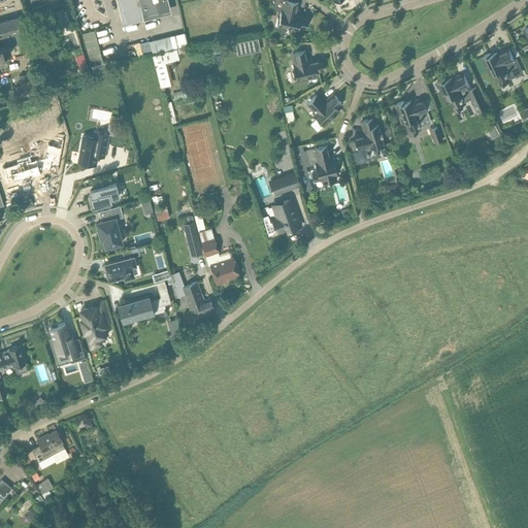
[(117,0),(124,25),(143,20),(157,15),(156,10),(169,7),(167,0),(117,0)]
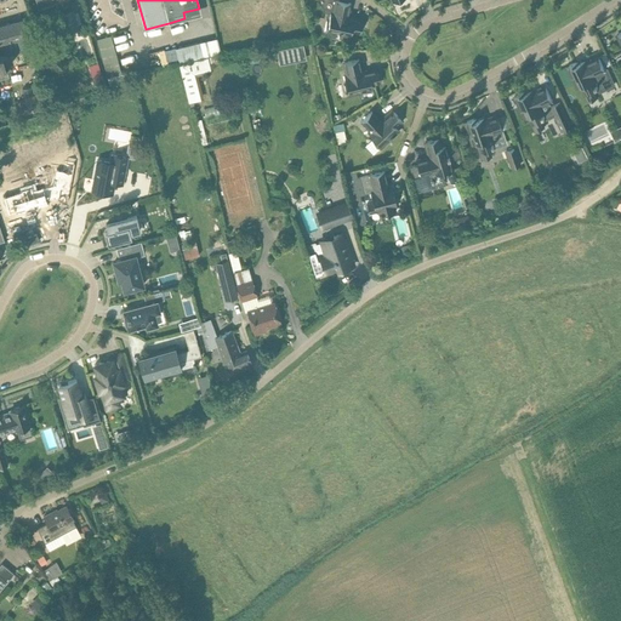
[(348,17),(351,4),(335,0),(332,13),(330,12),(329,20),(326,20),(324,32),(349,36),(351,32),(359,34),(363,20),(352,17),(352,18),(348,17)]
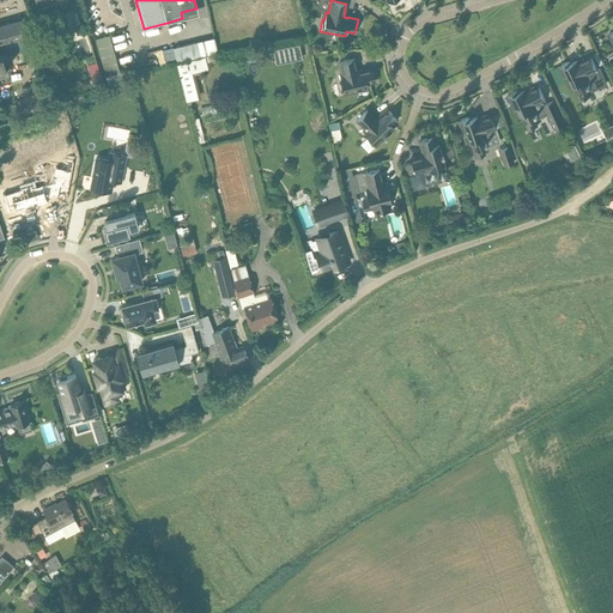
[(73,11),(60,14),(66,31),(78,28),(73,11)]
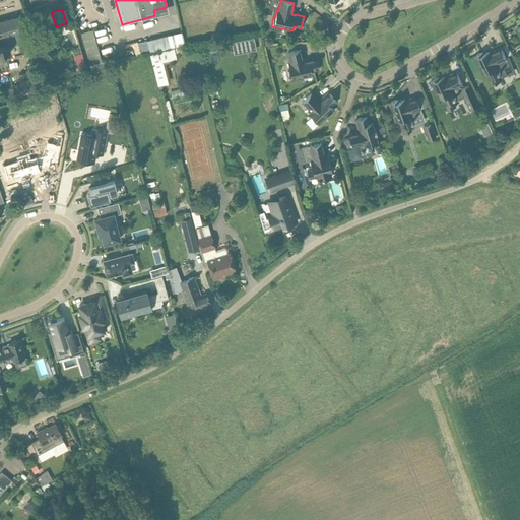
[(18,43),(24,41),(18,16),(17,16),(17,13),(9,15),(10,18),(0,20),(0,64),(11,62),(9,55),(21,51),(18,43)]
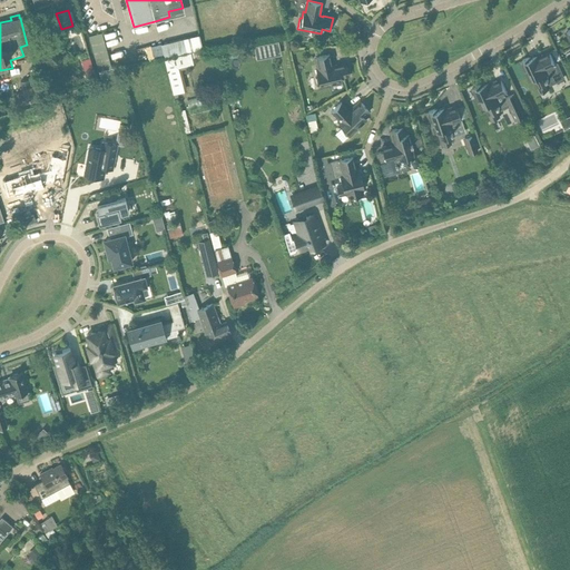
[(91,46),(101,43),(99,33),(88,36),(91,46)]
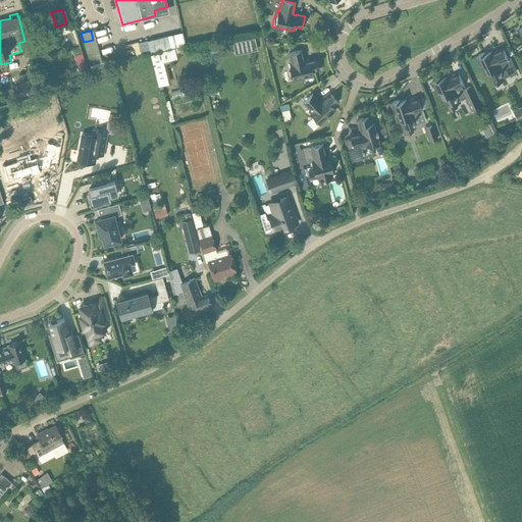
[(151,53),(186,45),(183,33),(148,41),(151,53)]
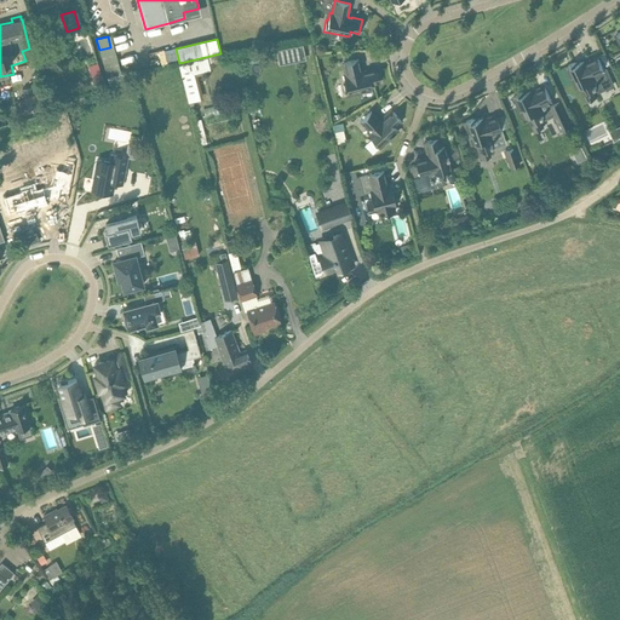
[(275,49),(277,64),(304,61),(303,46),(275,49)]
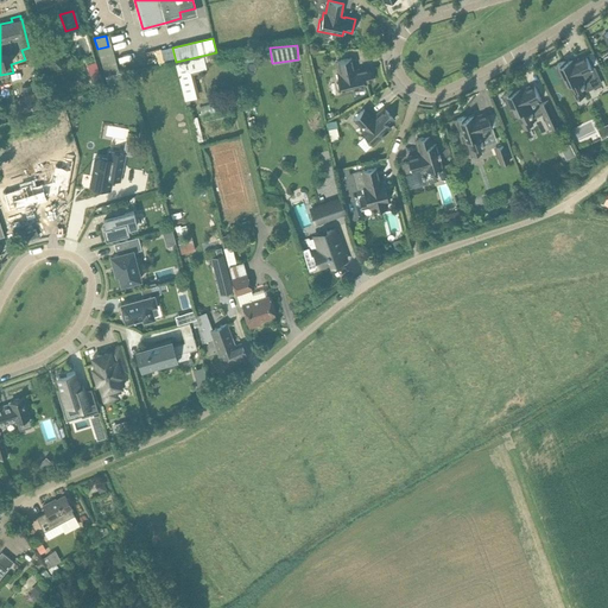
[(202,56),(173,63),(183,99),(196,96),(190,75),(189,71),(206,68),(202,56)]
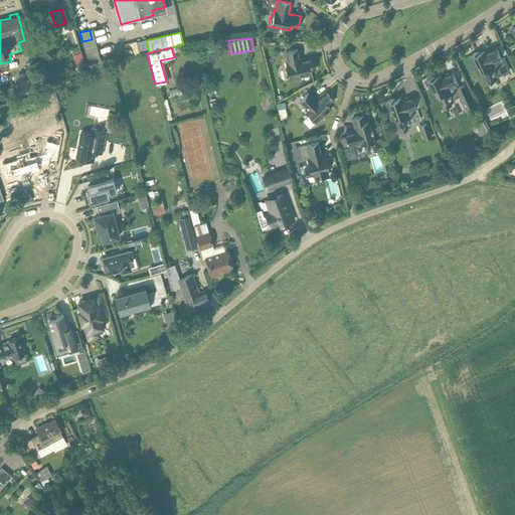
[(471,55),(475,64),(479,73),(483,71),(484,75),(488,84),(496,81),(493,76),(497,74),(497,76),(510,70),(504,57),(502,58),(496,47),(486,51),(486,50),(480,52),(480,51),(471,55)]
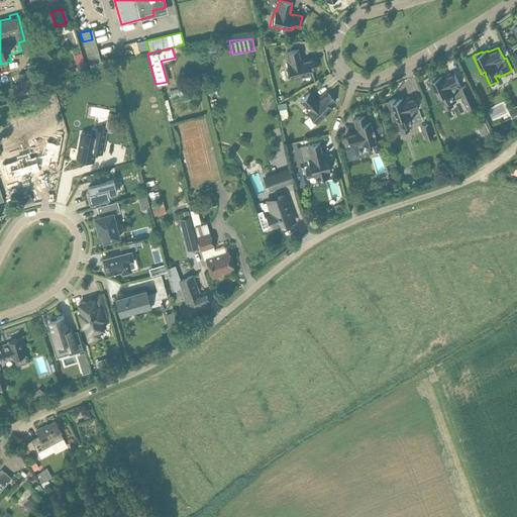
[(289,80),(300,77),(310,75),(309,71),(316,69),(313,57),(305,60),(302,61),(299,49),(286,53),(289,63),(287,64),(288,70),(287,70),(289,80)]
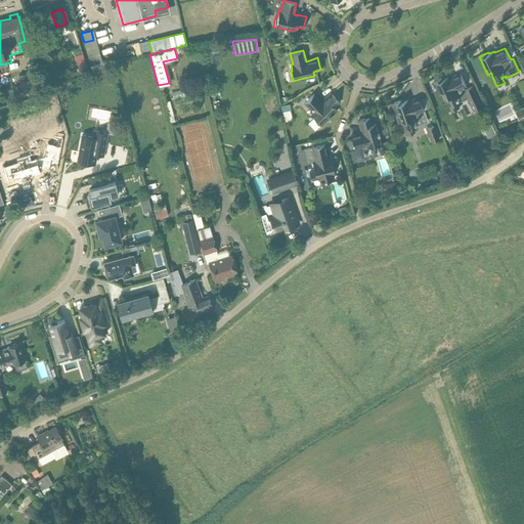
[(20,84),(14,86),(16,97),(41,91),(36,71),(18,75),(20,84)]
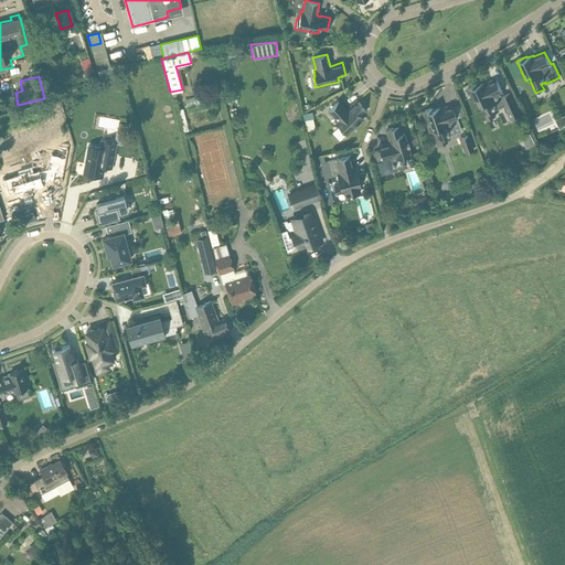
[(521,115),(511,92),(504,95),(501,88),(497,78),(486,84),(484,82),(479,85),(478,83),(468,87),(472,97),(477,108),(481,106),(483,109),(482,110),(488,120),(496,117),(492,110),(497,108),(504,105),(511,119),(521,115)]
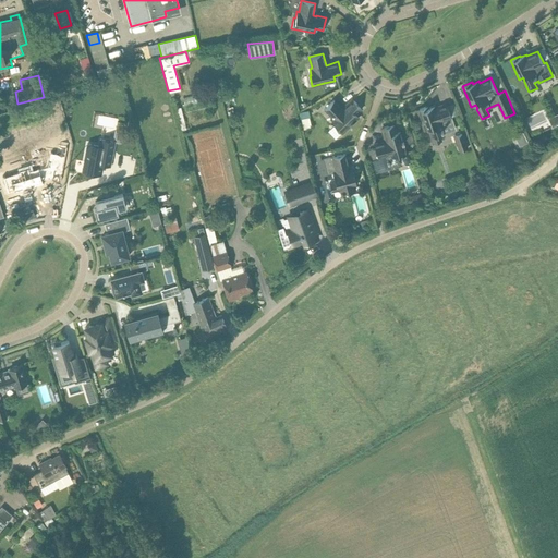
[(335,124),(334,125),(341,133),(359,117),(355,113),(361,108),(352,99),(344,106),(346,107),(343,109),(335,99),(324,109),(332,118),(330,120),(335,124)]
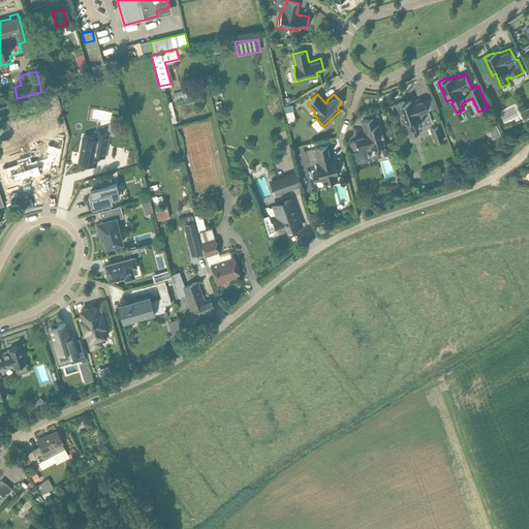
[(428,112),(427,109),(423,98),(412,102),(411,100),(406,102),(405,100),(396,104),(402,124),(406,122),(407,126),(410,136),(418,133),(416,128),(421,126),(416,115),(428,112)]
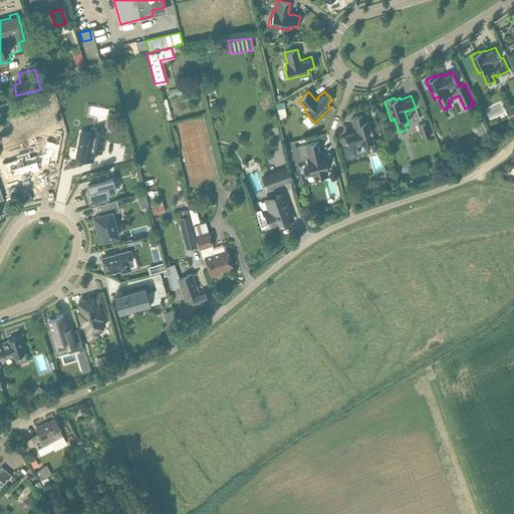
[(1,108),(2,113),(3,117),(11,114),(8,106),(1,108)]
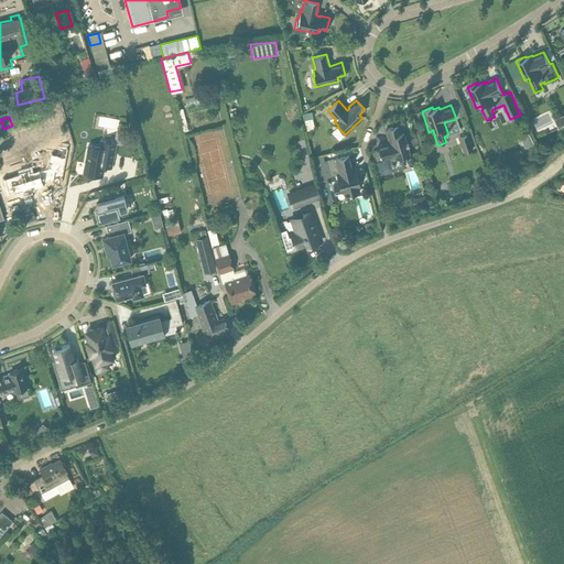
[(400,133),(398,126),(386,129),(388,139),(389,139),(390,142),(378,145),(379,150),(371,152),(378,175),(394,171),(390,156),(400,154),(400,156),(411,153),(404,132),(400,133)]
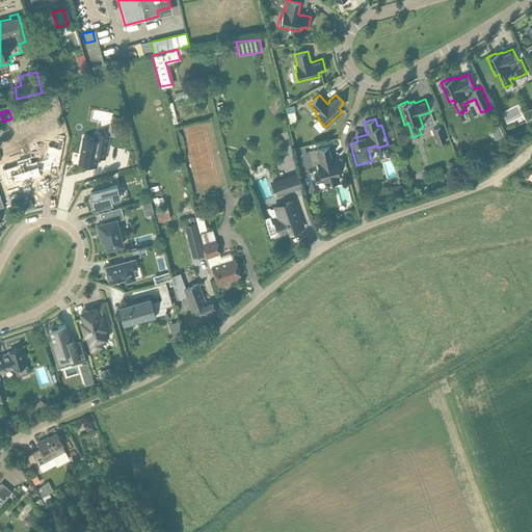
[(437,144),(446,141),(441,127),(432,130),(437,144)]
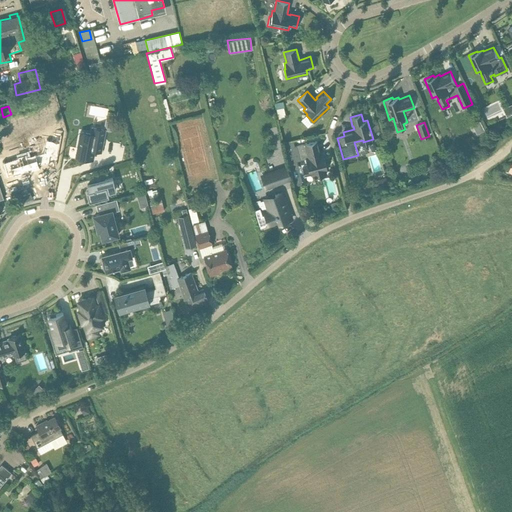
[(80,131),(75,157),(93,160),(94,150),(96,151),(96,148),(101,149),(100,151),(101,152),(105,129),(92,127),(91,133),(80,131)]
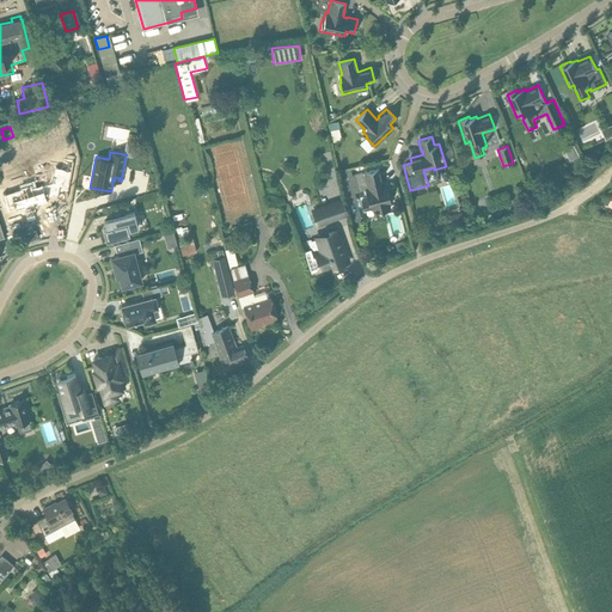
[(49,202),(48,196),(55,194),(54,200),(68,202),(75,158),(61,155),(60,166),(56,166),(54,182),(44,185),(43,181),(40,182),(41,185),(36,187),(34,181),(0,190),(0,191),(6,213),(14,210),(16,213),(19,212),(20,218),(40,212),(38,206),(40,206),(40,204),(44,202),(44,203),(49,202)]
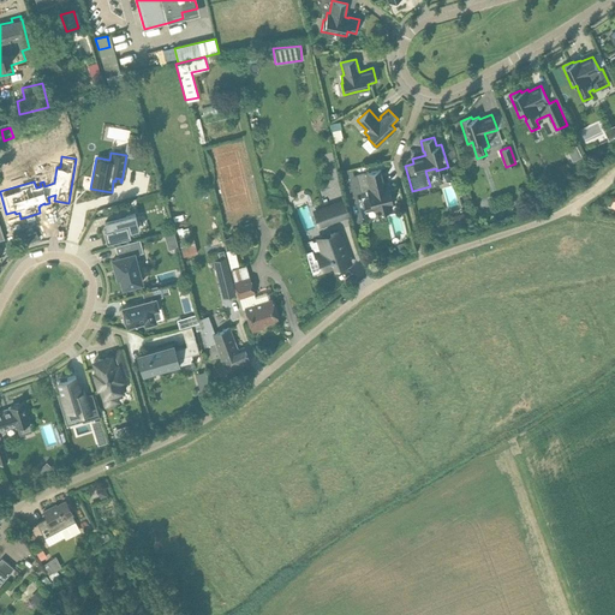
[(352,169),(341,173),(347,195),(357,192),(359,192),(366,190),(370,201),(363,202),(365,212),(372,209),(375,208),(375,212),(375,213),(375,214),(392,210),(390,204),(393,204),(389,189),(388,189),(387,185),(386,185),(381,169),(365,173),(356,175),(354,175),(352,169)]
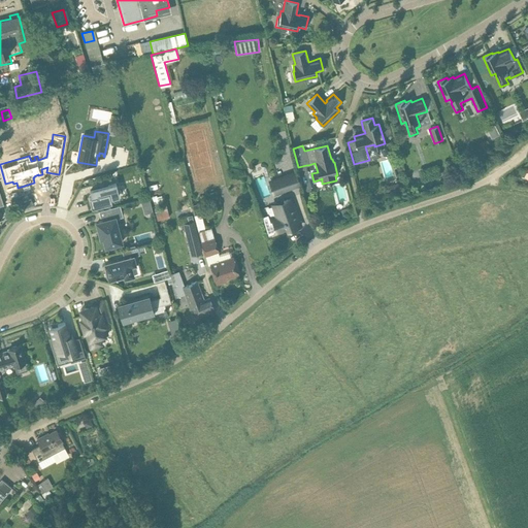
[(288,192),(284,180),(278,183),(283,194),(288,192)]
